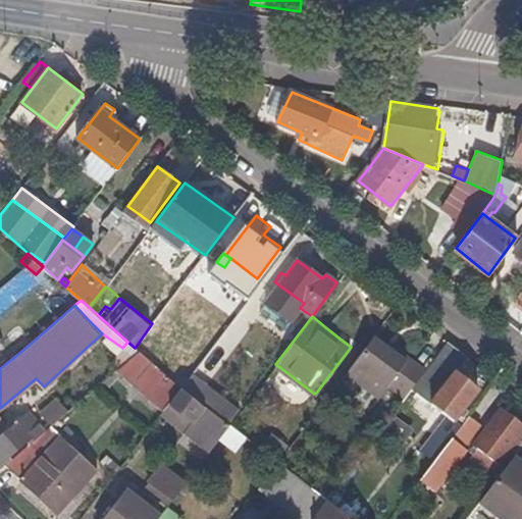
[(167,354),(166,353),(145,333),(135,348),(138,350),(158,368),(167,357),(167,354)]
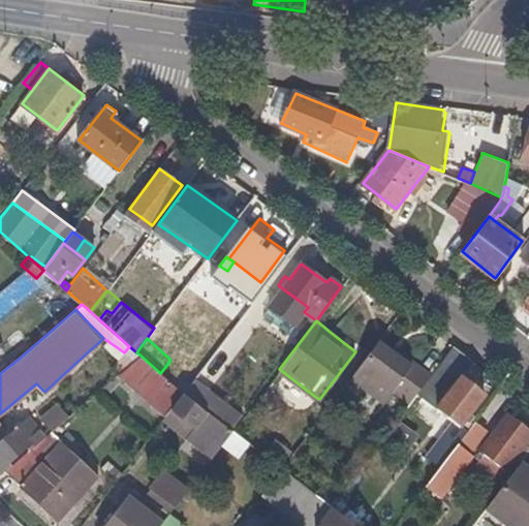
[(433,372),(397,346),(394,350),(380,340),(352,376),(356,379),(385,401),(395,390),(411,402),(416,394),(433,372)]
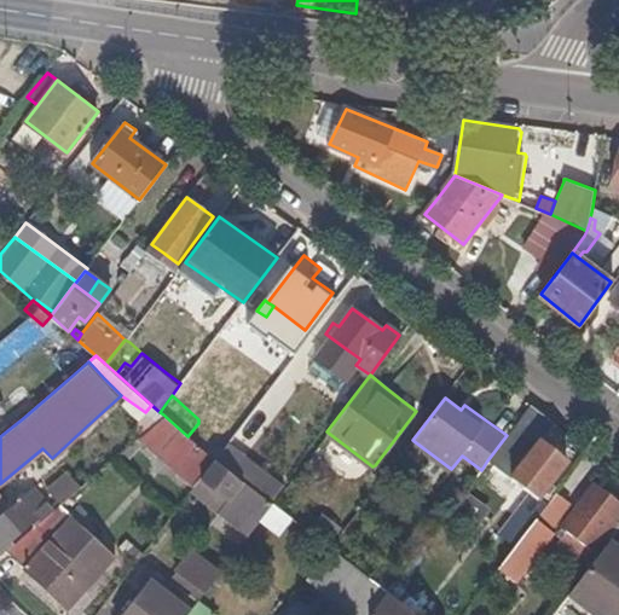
[(512,477),(539,442),(542,442),(556,422),(531,404),(514,427),(507,435),(487,460),(512,477)]
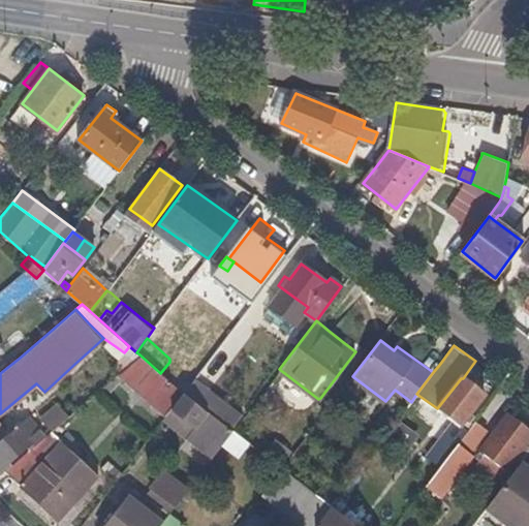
[(160,373),(139,354),(120,372),(150,401),(165,416),(172,409),(183,394),(160,373)]
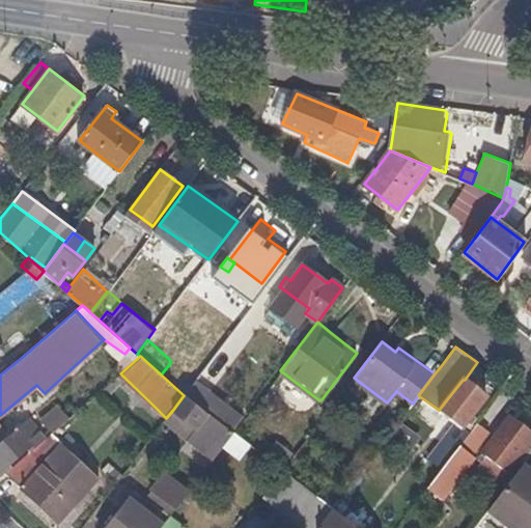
[(193,383),(170,363),(161,374),(184,395),(190,388),(193,383)]
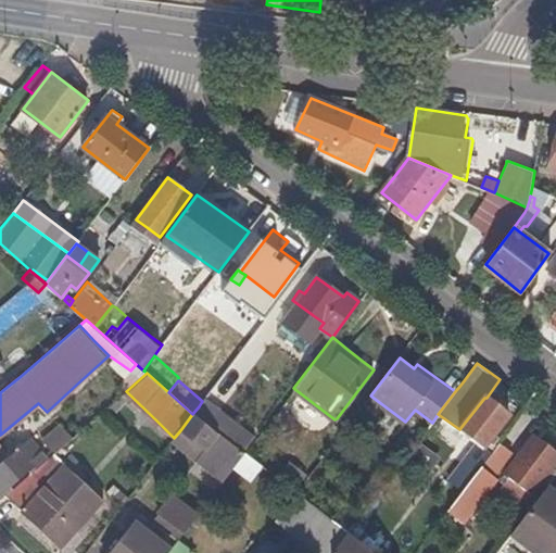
[(482,445),(503,419),(507,415),(507,413),(489,400),(487,398),(484,398),(459,429),(477,442),(482,445)]
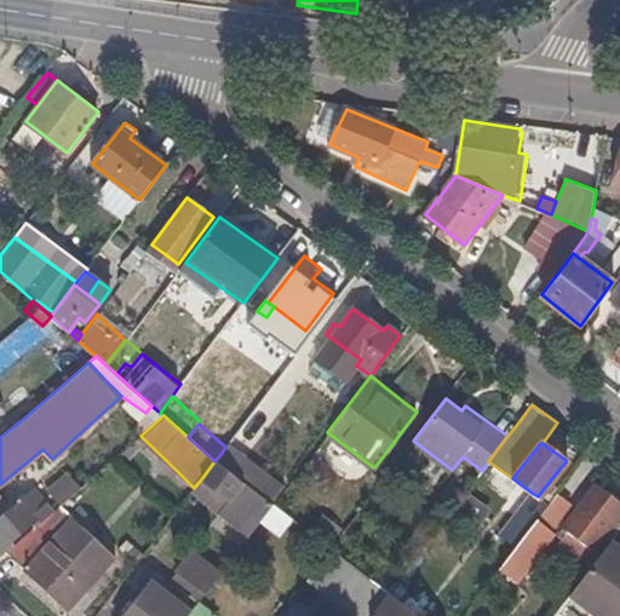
[(239,467),(239,465),(222,453),(214,461),(233,475),(239,467)]
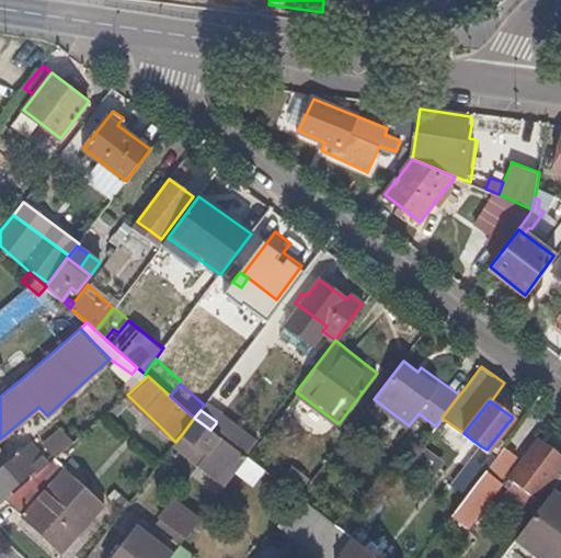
[(237,452),(194,418),(182,434),(225,468),(237,452)]
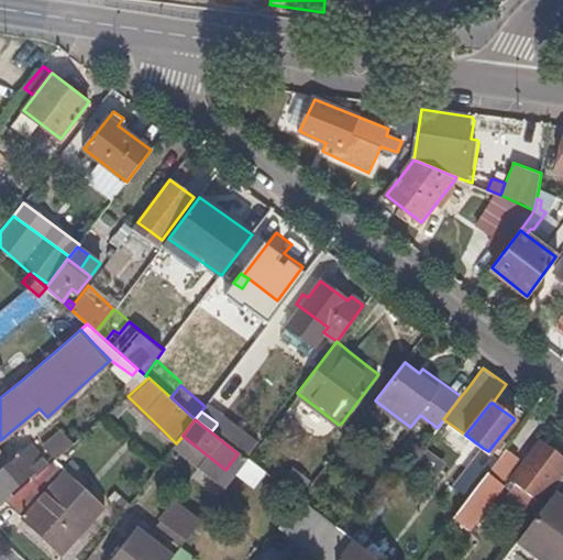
[(232,446),(240,434),(225,424),(224,425),(217,436),(232,446)]
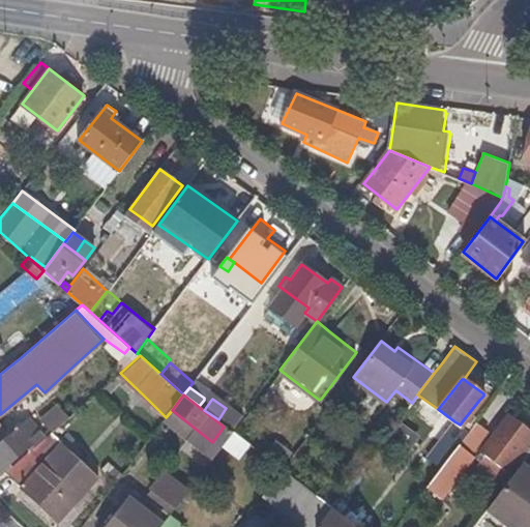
[(54,430),(69,415),(59,404),(42,417),(54,430)]
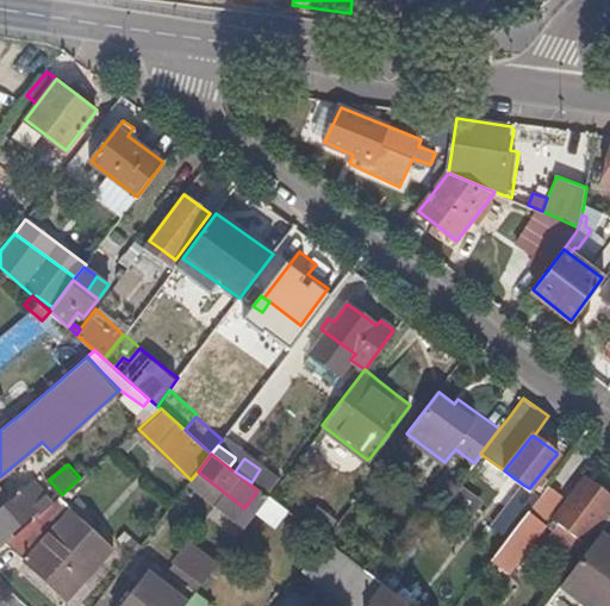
[(571,555),(609,501),(609,493),(605,491),(595,482),(585,475),(553,518),(558,522),(546,536),(571,555)]
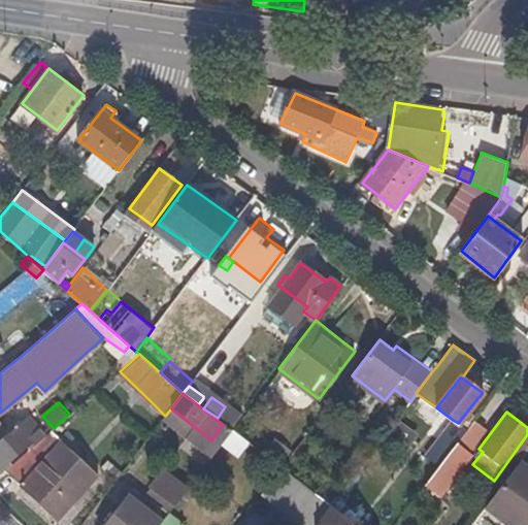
[(527,420),(519,413),(515,418),(524,425),(527,420)]
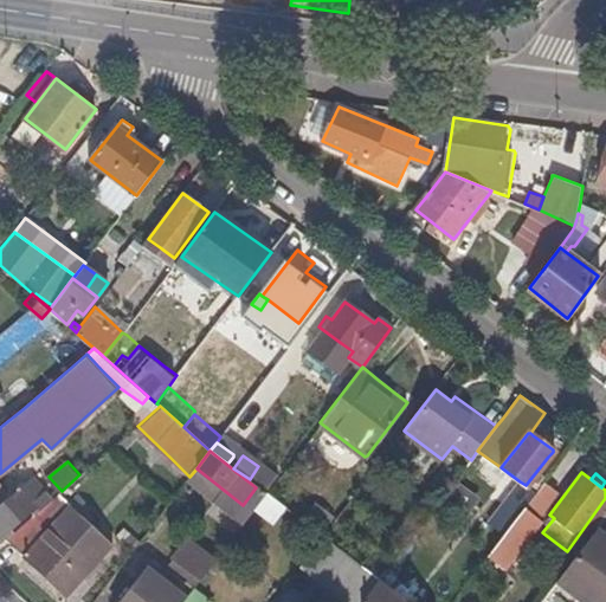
[(11,526),(32,507),(37,512),(52,498),(32,478),(0,504),(0,542),(6,538),(13,531),(11,526)]
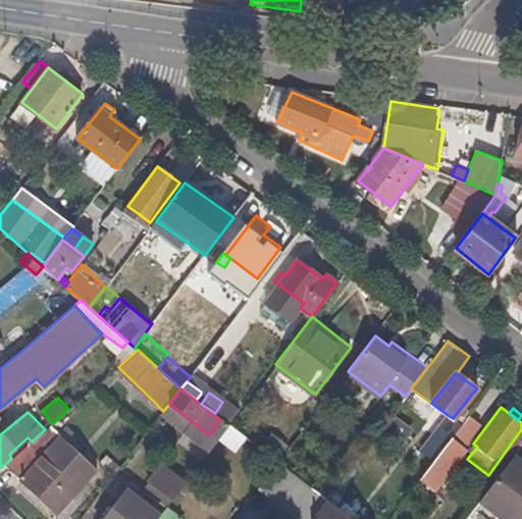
[(451,436),(461,424),(453,418),(448,415),(434,433),(447,443),(451,436)]
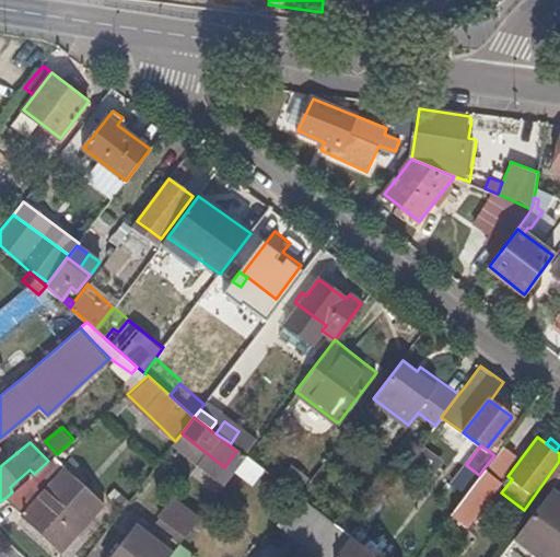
[(497,478),(513,454),(502,445),(494,455),(483,468),(497,478)]
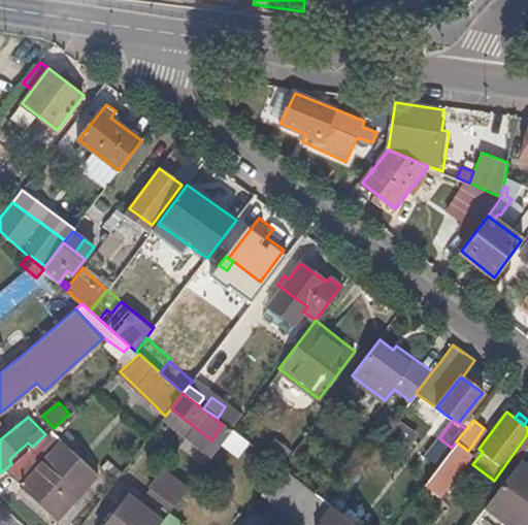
[(99,476),(51,430),(45,434),(32,447),(11,463),(5,469),(58,519),(99,476)]
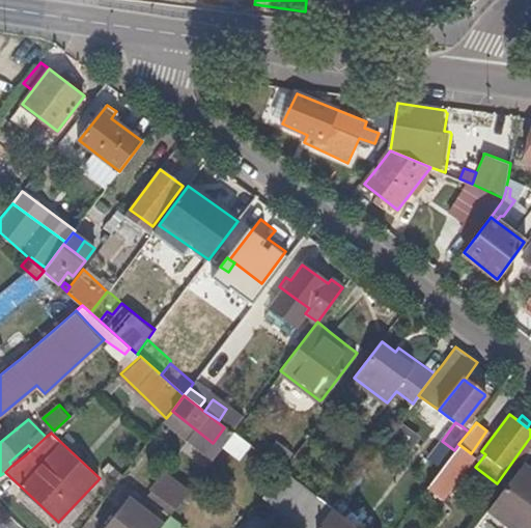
[(463,469),(473,454),(471,453),(458,444),(454,450),(448,459),(458,466),(463,469)]
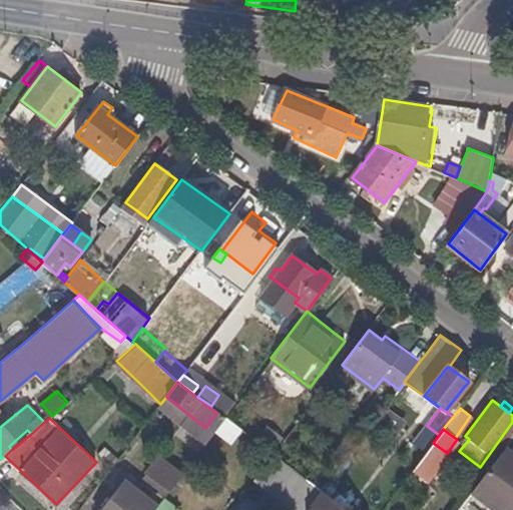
[(427,475),(443,450),(433,443),(415,467),(427,475)]
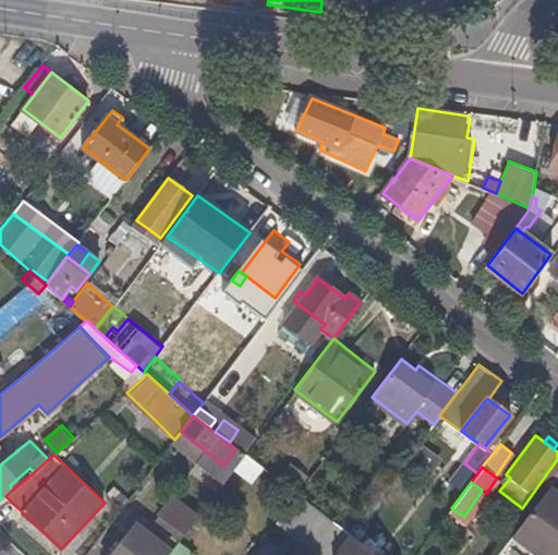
[(536,554),(557,554),(557,495),(548,489),(512,537),(536,554)]
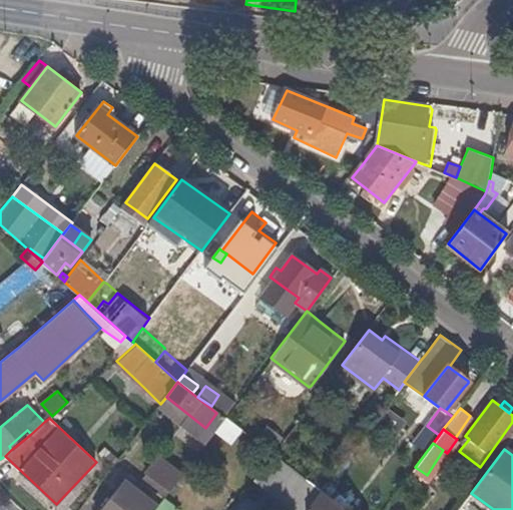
[(322,490),(293,468),(274,454),(268,462),(257,477),(255,478),(275,491),(300,509),(306,509),(310,507),(322,490)]
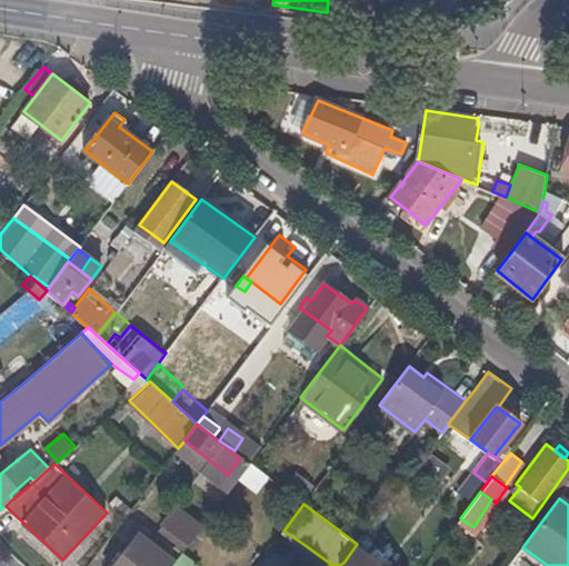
[(203,524),(183,508),(176,519),(189,529),(196,535),(203,524)]
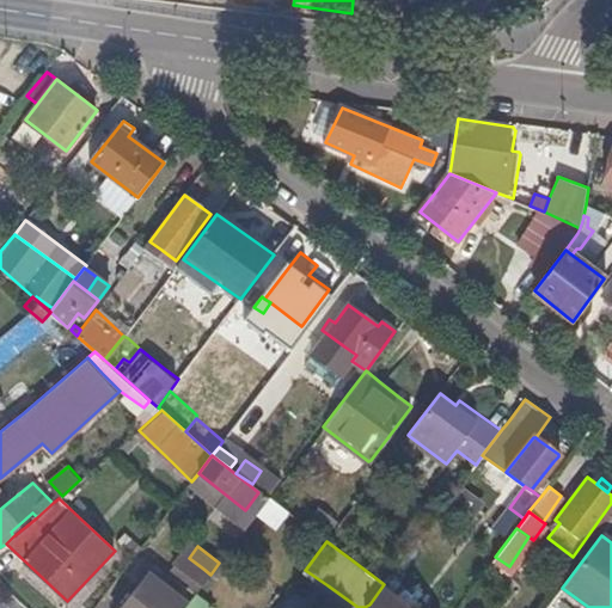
[(385,583),(397,567),(380,556),(369,571),(385,583)]
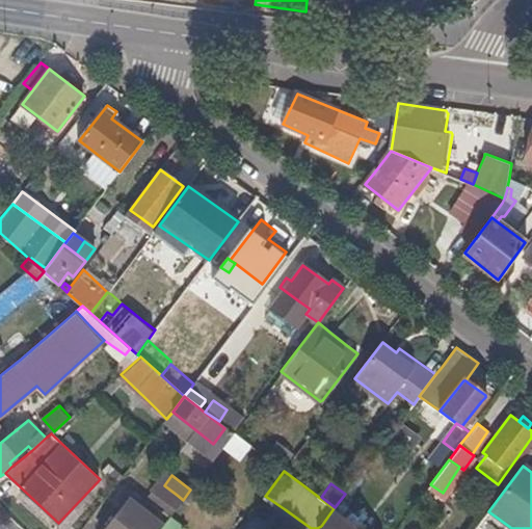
[(179,504),(183,500),(177,495),(174,500),(175,501),(179,504)]
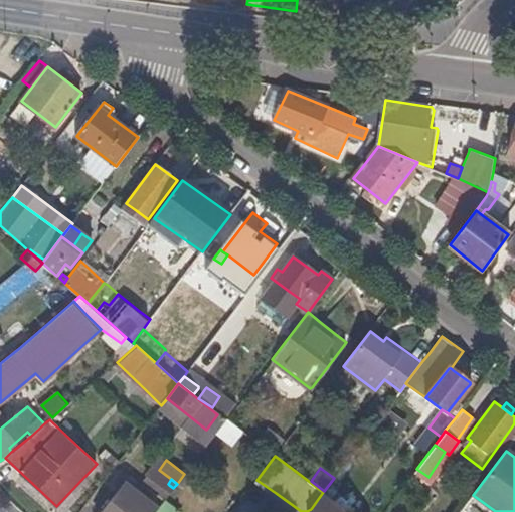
[(137,498),(123,488),(120,491),(136,502),(137,498)]
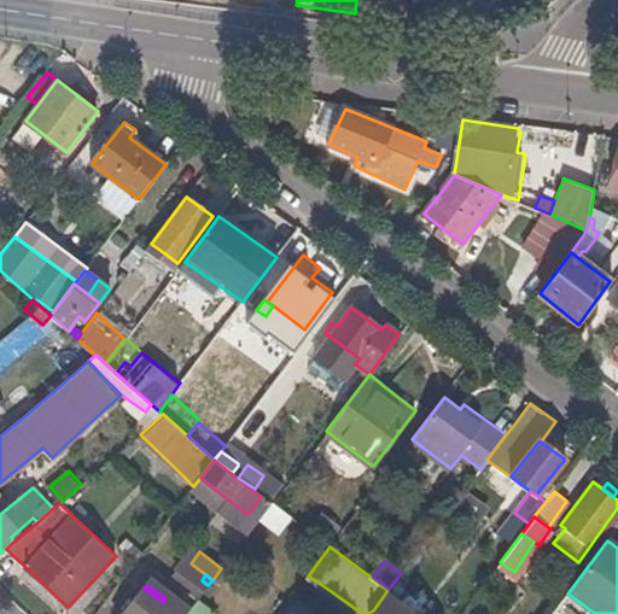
[(179,613),(172,608),(163,602),(144,589),(124,613),(179,613)]
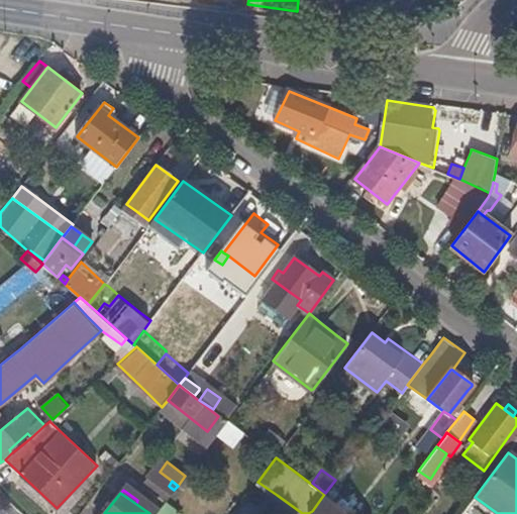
[(316,513),(328,498),(325,495),(324,494),(312,511),(316,513)]
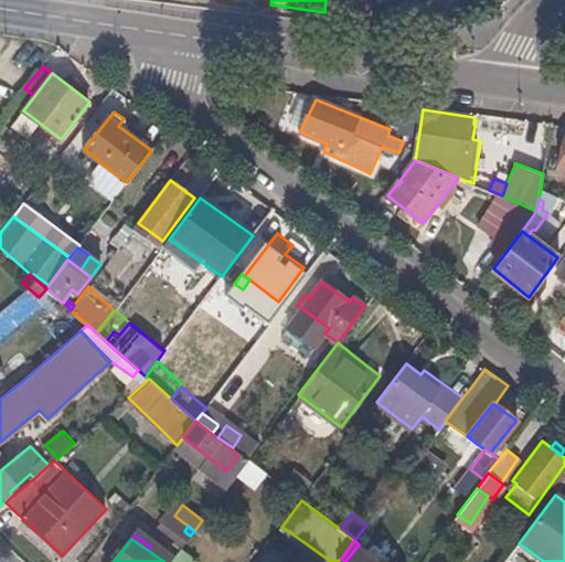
[(382,561),(359,544),(345,561),(344,561),(382,561)]
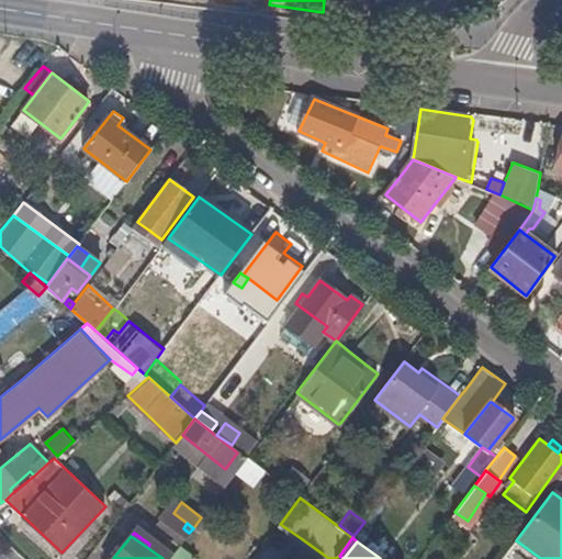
[(159,547),(152,543),(149,544),(148,548),(156,554),(159,547)]
